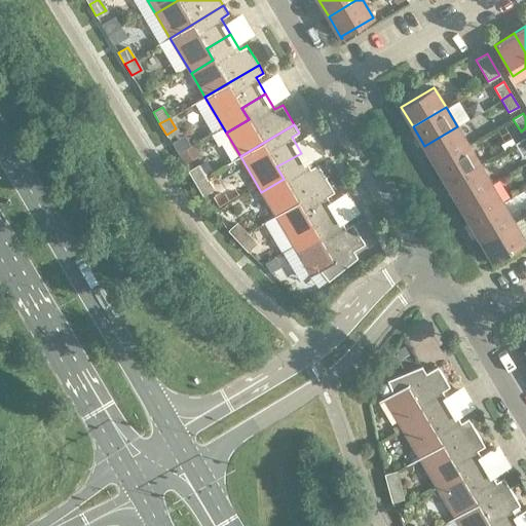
[(468,145),(457,126),(424,146),(436,164),(468,145)]
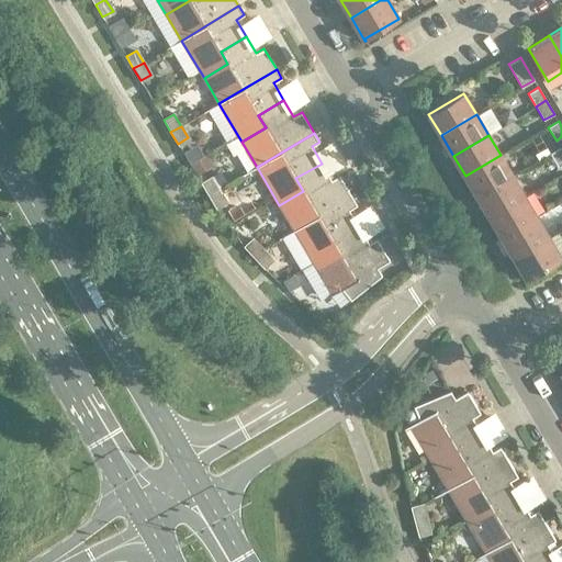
[(561,164),(561,149),(561,147),(550,153),(559,167),(561,164)]
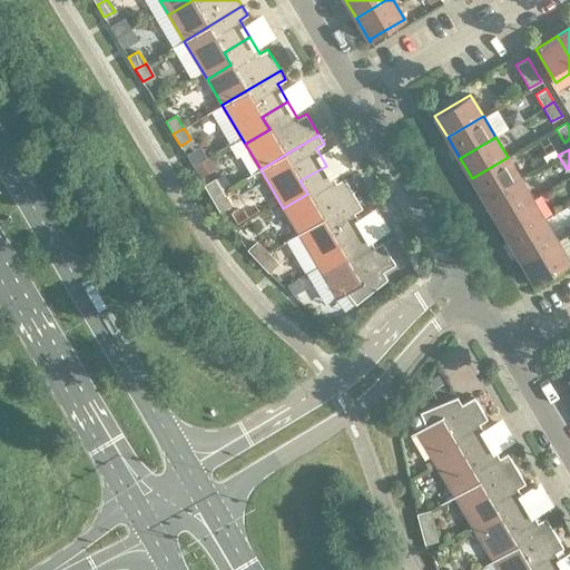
[(520,178),(508,157),(472,178),(484,199),(520,178)]
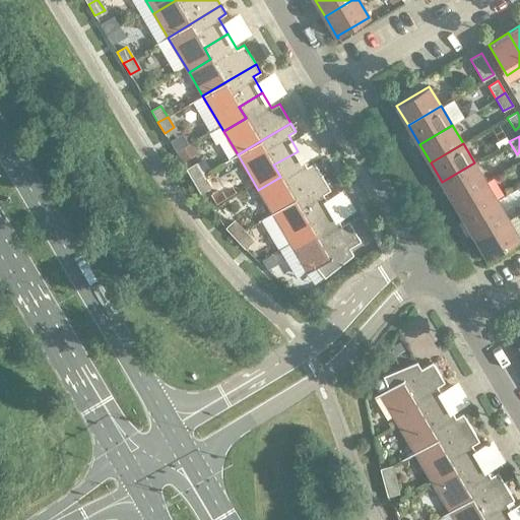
[(307,167),(298,151),(273,165),(280,177),(258,190),(272,213),(325,182),(314,163),(307,167)]
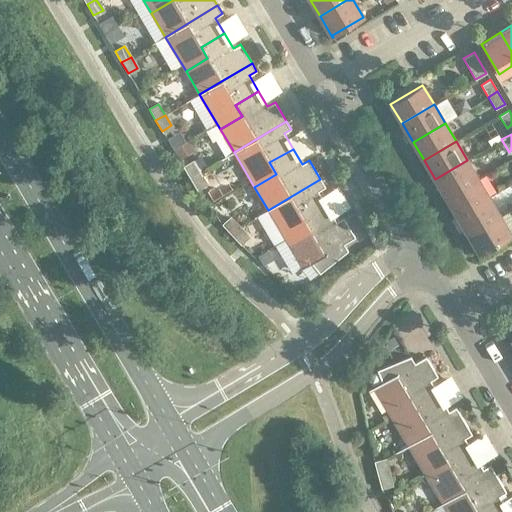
[(478,179),(467,160),(435,179),(446,197),(478,179)]
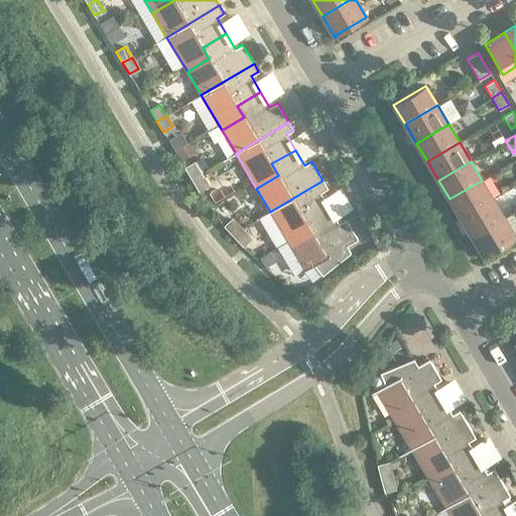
[(195,162),(184,168),(191,179),(201,173),(195,162)]
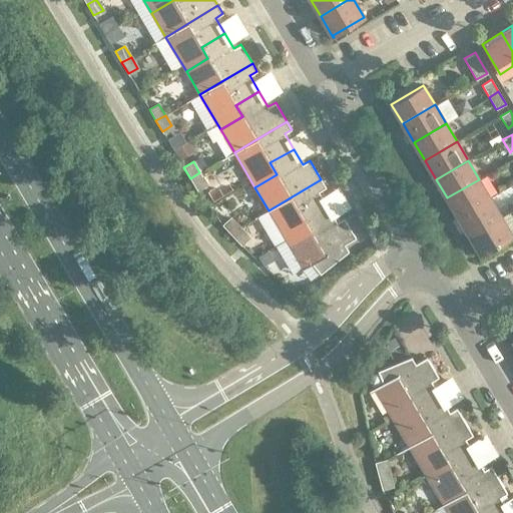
[(205,183),(199,172),(190,178),(196,189),(205,183)]
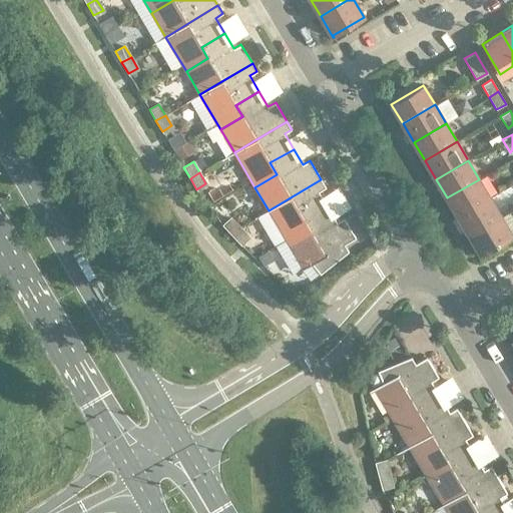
[(326,187),(321,179),(269,210),(289,244),(311,232),(304,220),(328,206),(319,191),(326,187)]
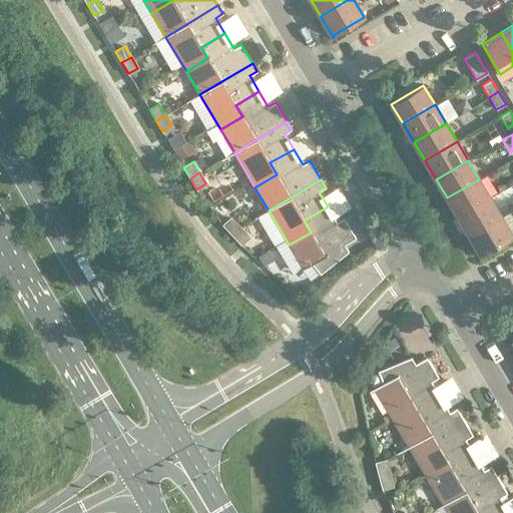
[(490,197),(479,179),(447,197),(458,216),(490,197)]
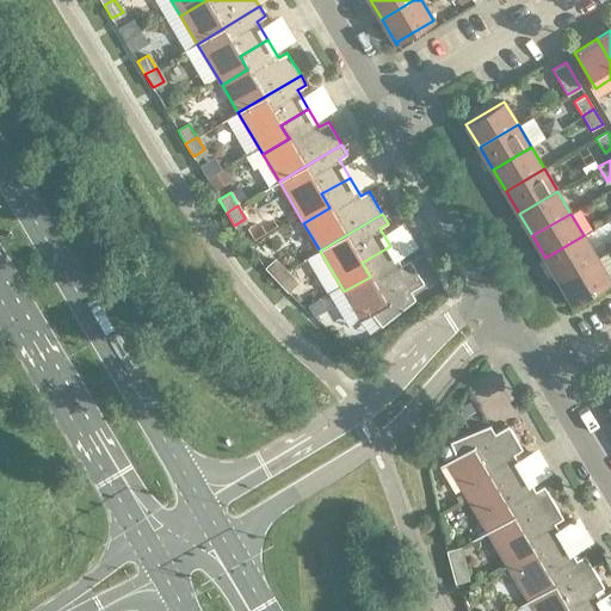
[(597,258),(584,235),(545,258),(559,281),(597,258)]
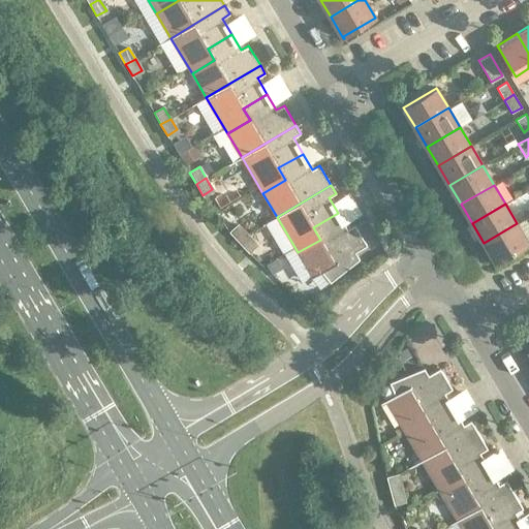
[(347,229),(338,213),(313,227),(320,240),(298,252),(313,277),(321,272),(330,282),(360,259),(355,252),(367,245),(354,224),(347,229)]
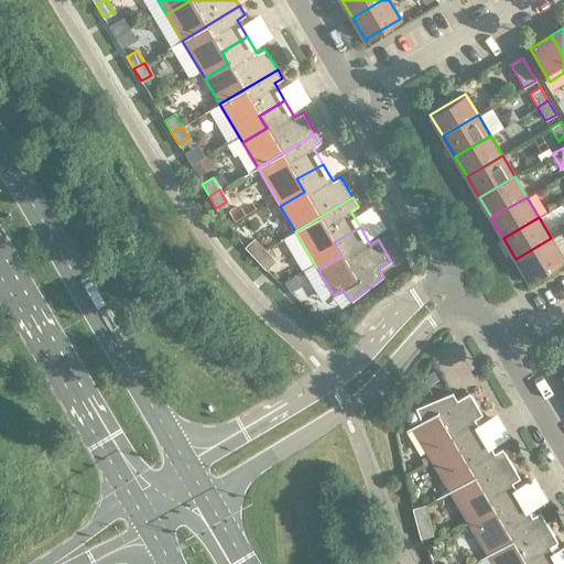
[(563,259),(551,238),(516,259),(528,280),(563,259)]
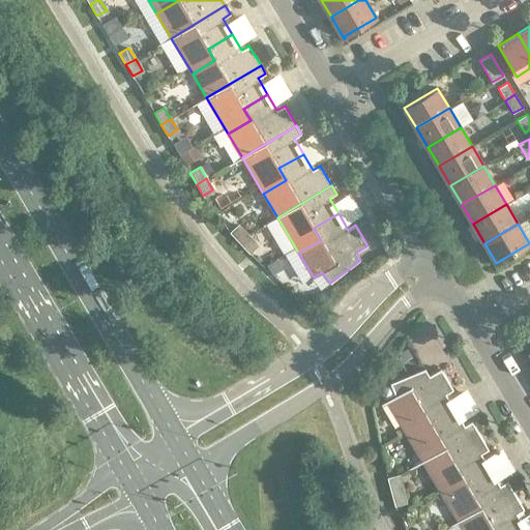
[(238,225),(231,233),(239,242),(247,235),(238,225)]
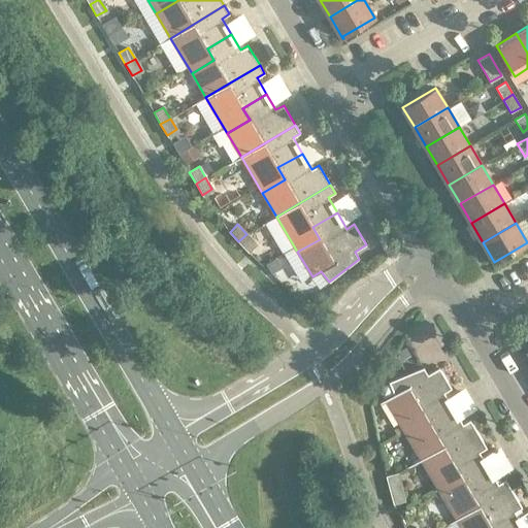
[(256,243),(246,234),(238,241),(248,251),(256,243)]
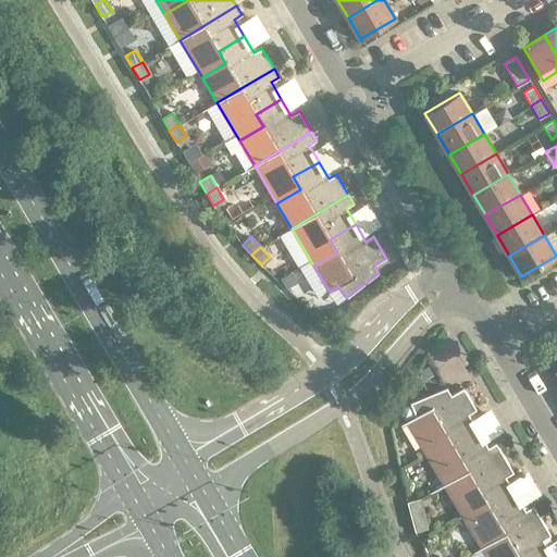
[(406,421),(421,447),(445,433),(453,446),(478,431),(468,415),(475,409),(463,387),(450,395),(446,387),(410,403),(416,416),(406,421)]
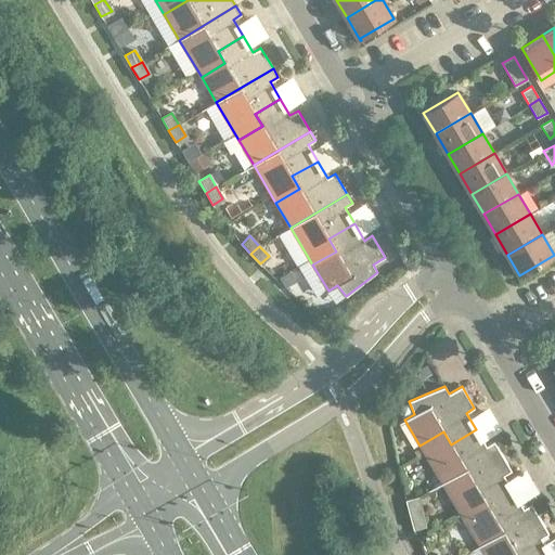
[(486,446),(476,429),(451,444),(443,431),(420,446),(442,483),(499,450),(493,441),(486,446)]
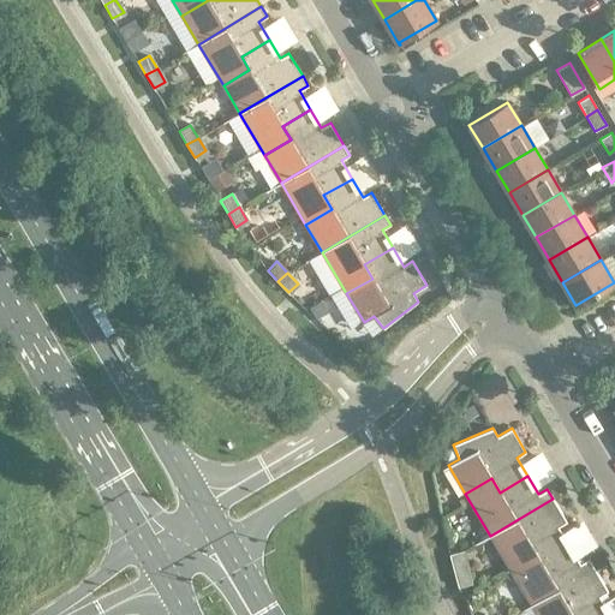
[(567,521),(553,499),(490,536),(507,563),(532,548),(541,561),(568,545),(557,526),(567,521)]
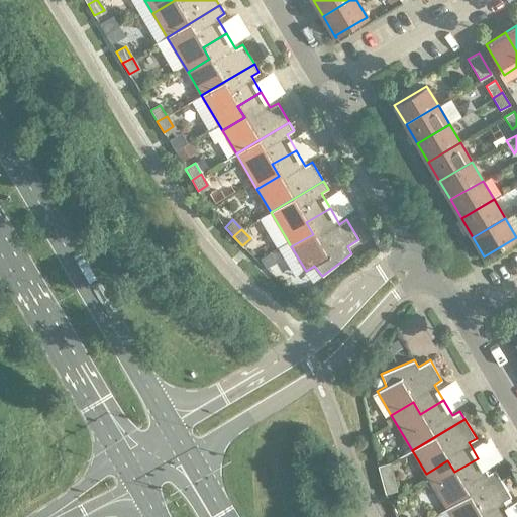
[(488,474),(478,458),(454,472),(447,460),(426,474),(446,509),(499,478),(495,470),(488,474)]
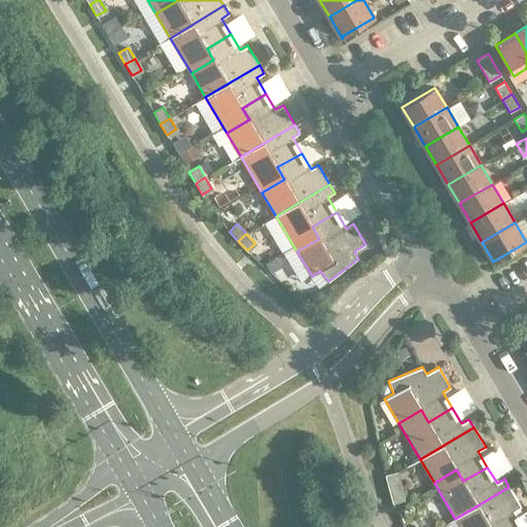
[(395,473),(385,477),(388,489),(399,486),(395,473)]
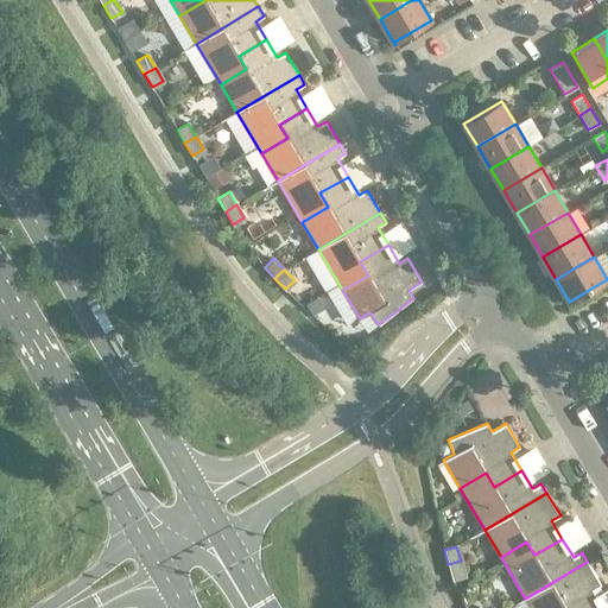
[(464,575),(461,561),(448,564),(451,578),(464,575)]
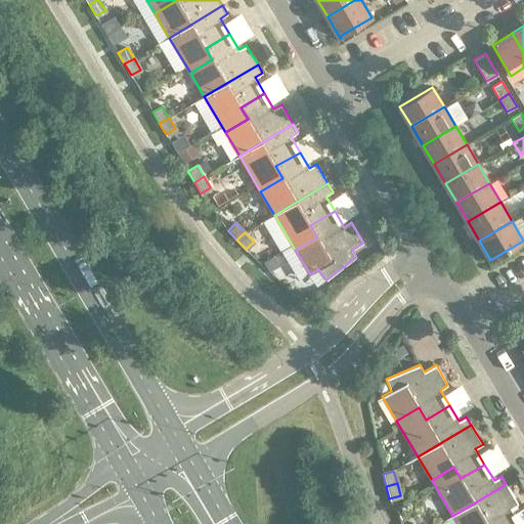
[(518,504),(506,484),(452,516),(457,523),(518,523),(520,523),(513,512),(519,508),(516,505),(518,504)]
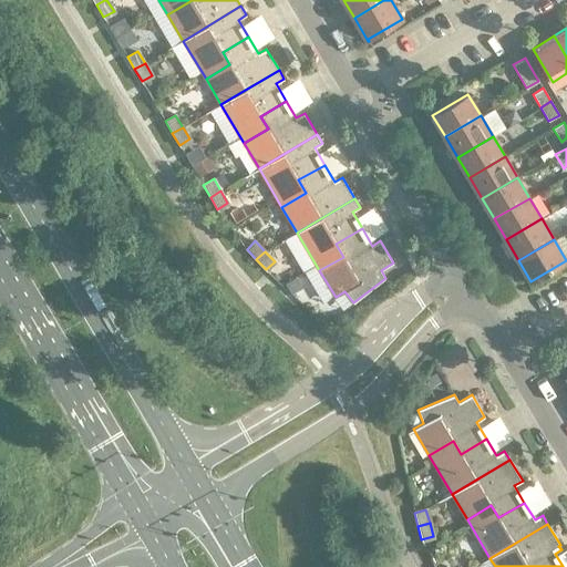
[(433,552),(428,554),(433,563),(437,560),(433,552)]
